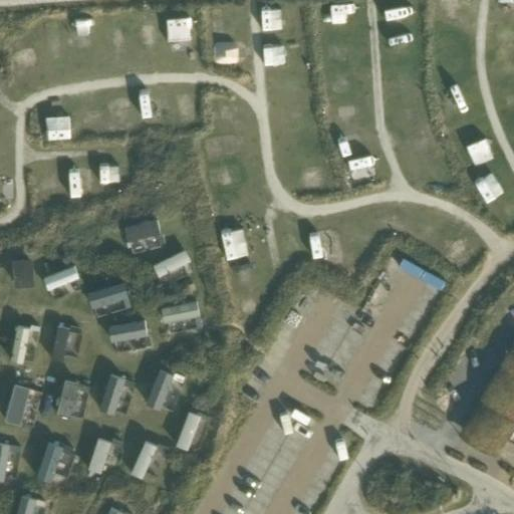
[(162,231),(158,217),(124,226),(129,239),(162,231)]
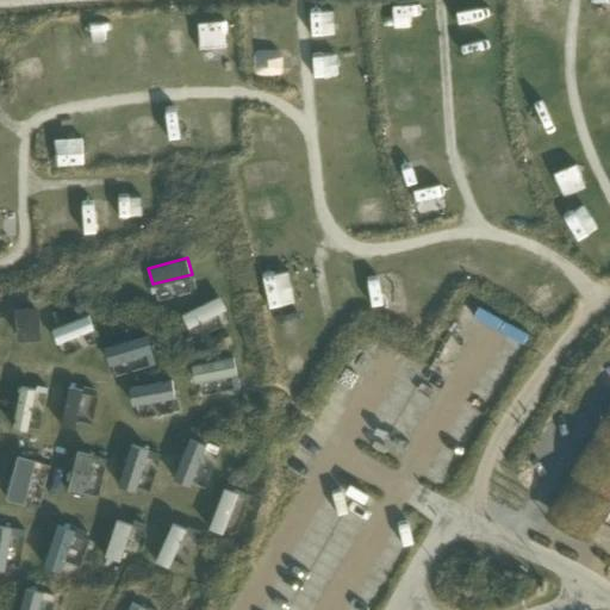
[(228,307),(221,294),(182,313),(190,328),(228,307)]
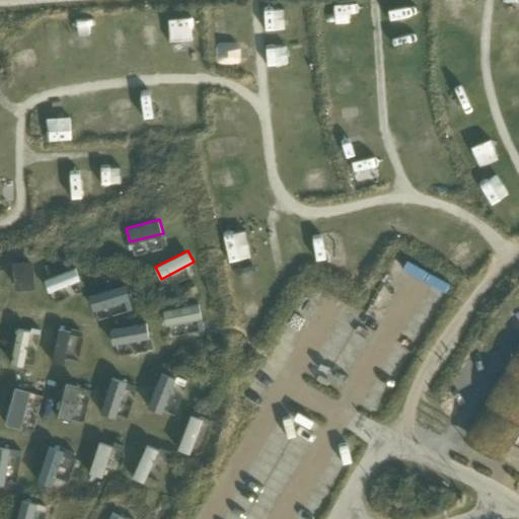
[(15,265),(16,289),(32,288),(30,264),(15,265)]
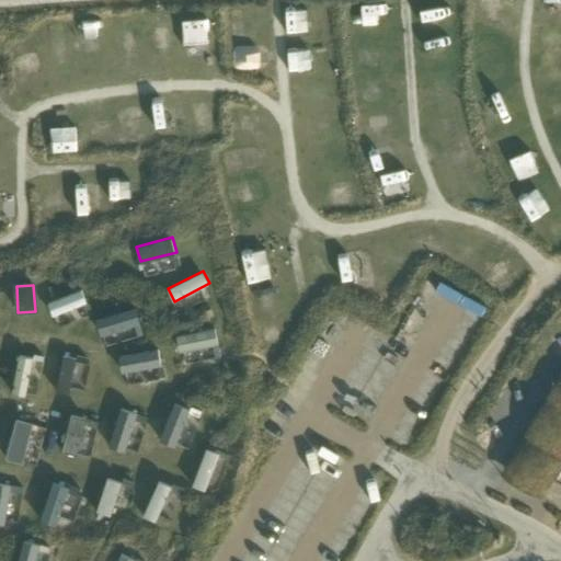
[(88,301),(81,286),(47,301),(54,316),(88,301)]
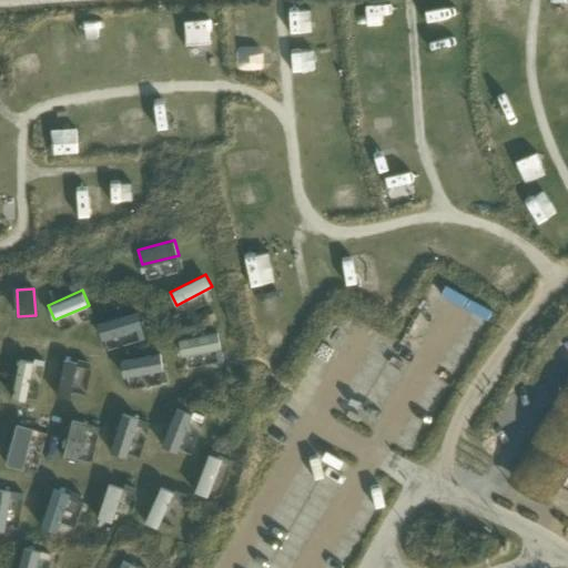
[(141,325),(137,308),(111,316),(97,321),(101,337),(141,325)]
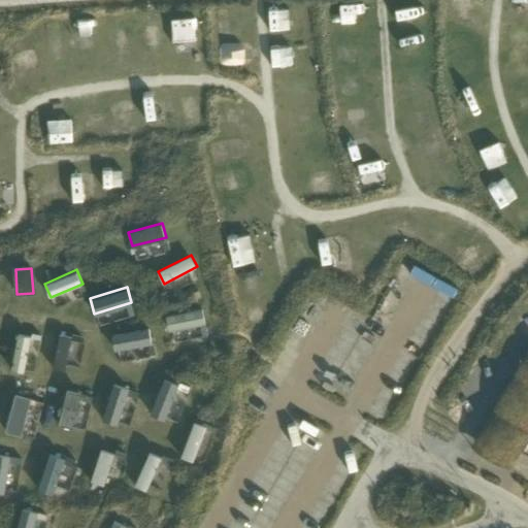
[(205,322),(202,306),(166,314),(169,329),(205,322)]
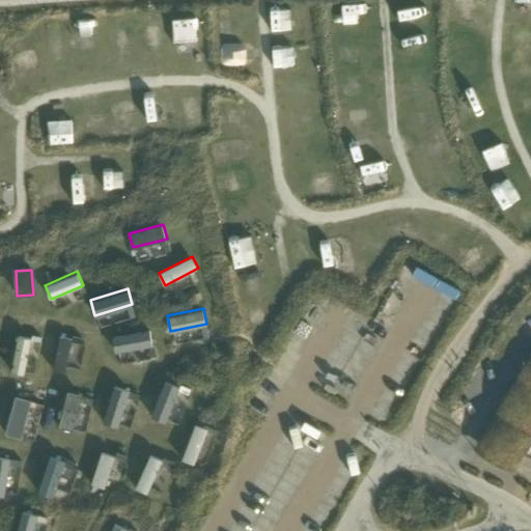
[(152,343),(149,328),(112,336),(116,351),(152,343)]
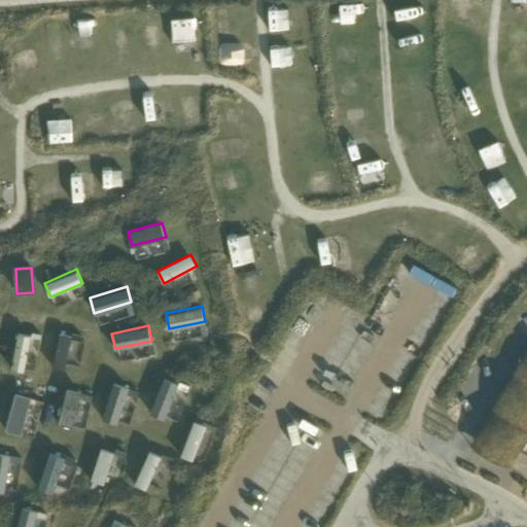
[(24,371),(31,334),(19,331),(11,367),(24,371)]
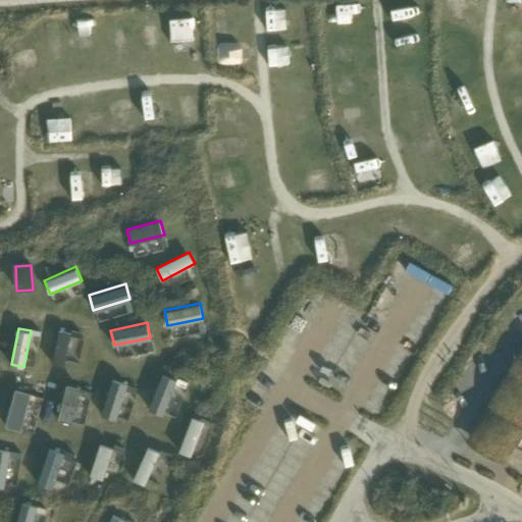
[(64,365),(70,331),(58,328),(52,362),(64,365)]
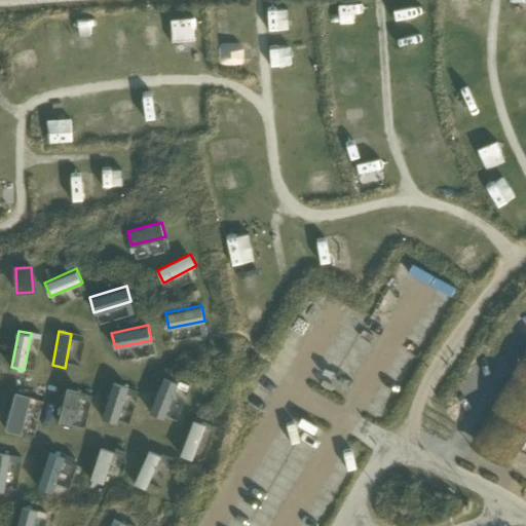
[(525,348),(481,428),(517,449),(525,433),(525,348)]
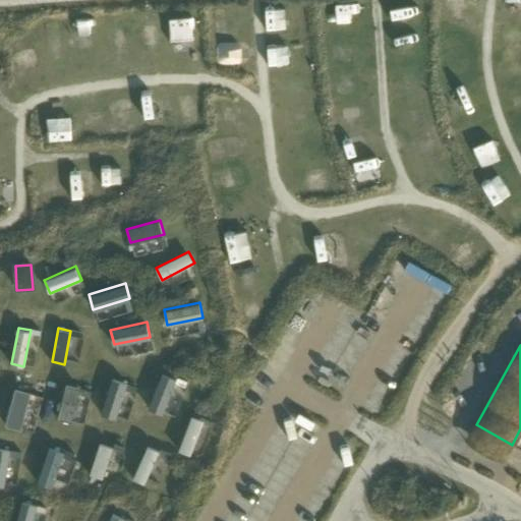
[(163,412),(177,378),(163,372),(149,407),(163,412)]
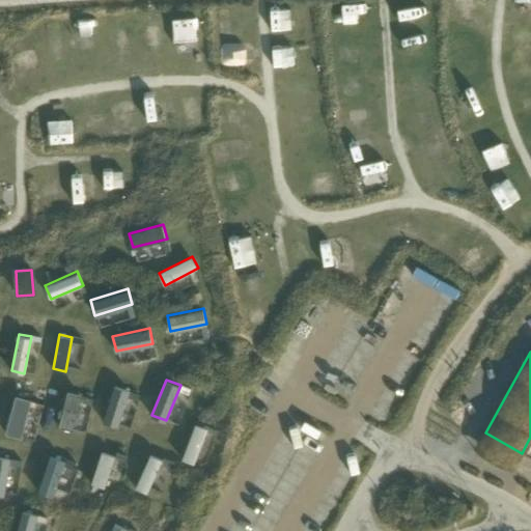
[(118,426),(130,389),(115,385),(104,421),(118,426)]
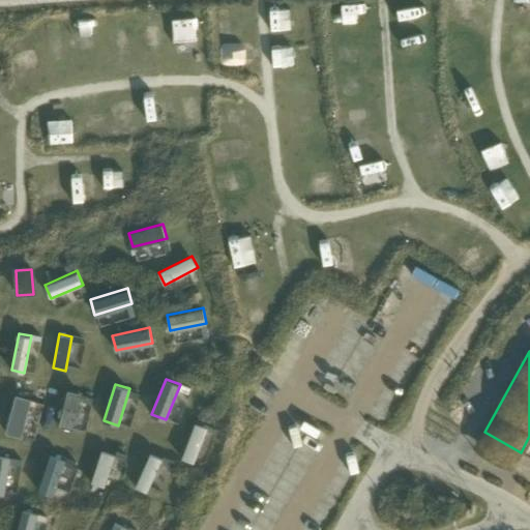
[(74,429),(82,392),(67,389),(59,424),(74,429)]
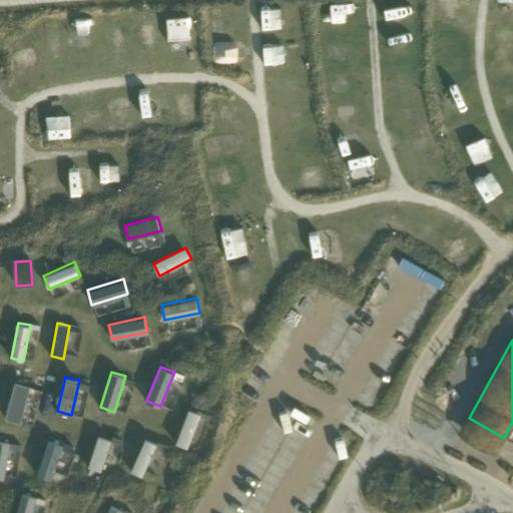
[(20,422),(30,385),(14,381),(5,418),(20,422)]
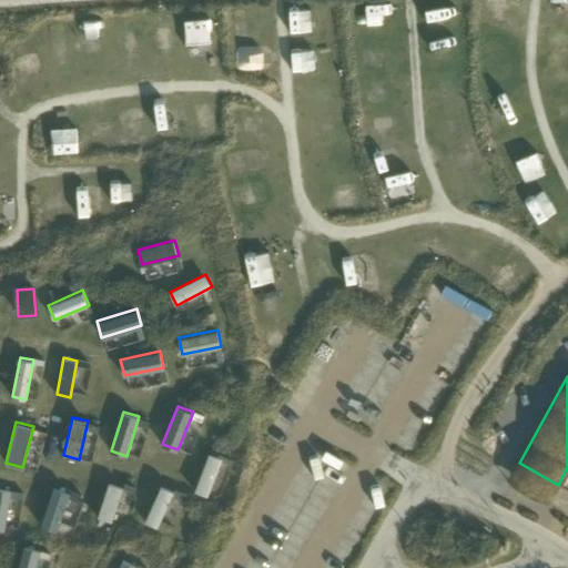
[(208,496),(222,457),(210,453),(194,490),(208,496)]
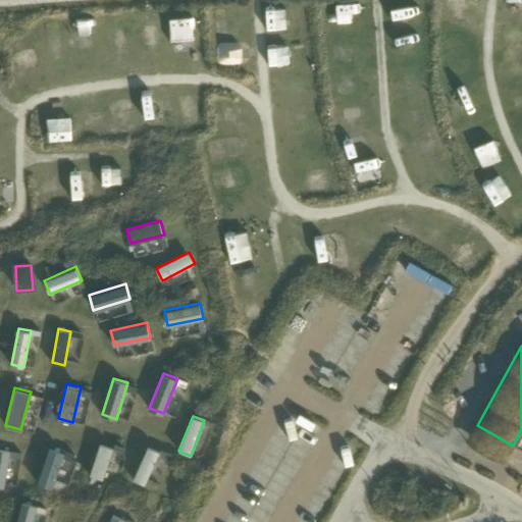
[(102,479),(113,447),(100,442),(90,475),(102,479)]
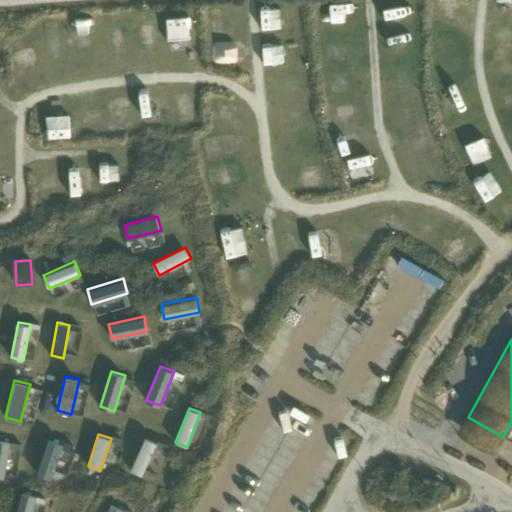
[(142,476),(157,442),(148,439),(145,437),(130,471),(142,476)]
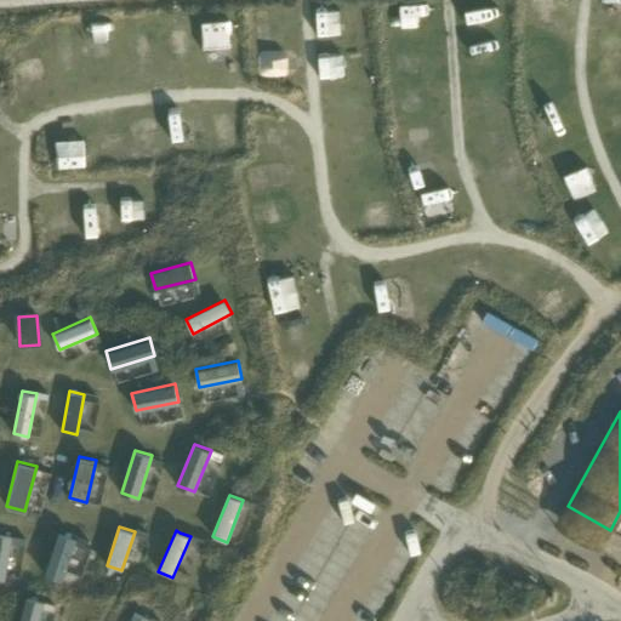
[(62,580),(75,537),(58,531),(44,575),(62,580)]
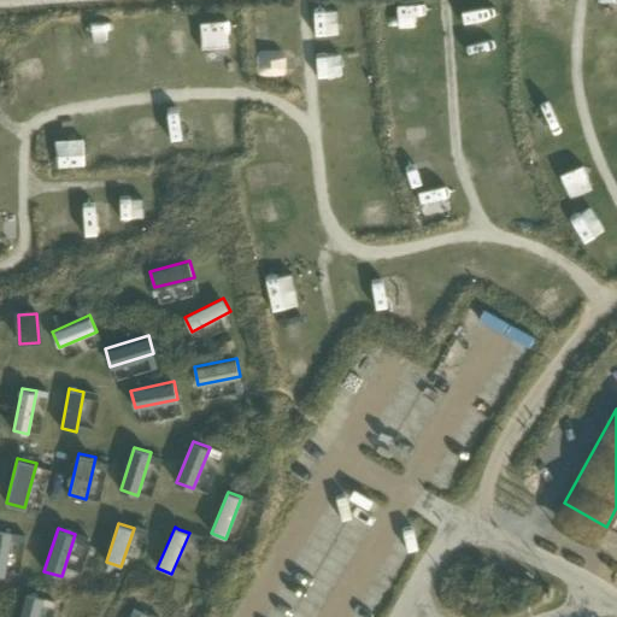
[(0,574),(5,575),(12,532),(0,529),(0,574)]
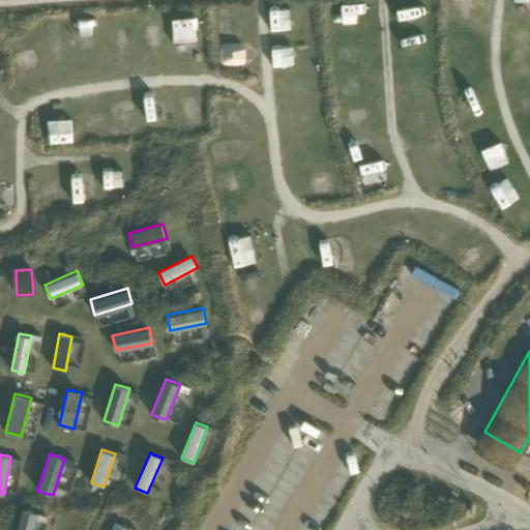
[(25,473),(23,457),(11,459),(13,474),(25,473)]
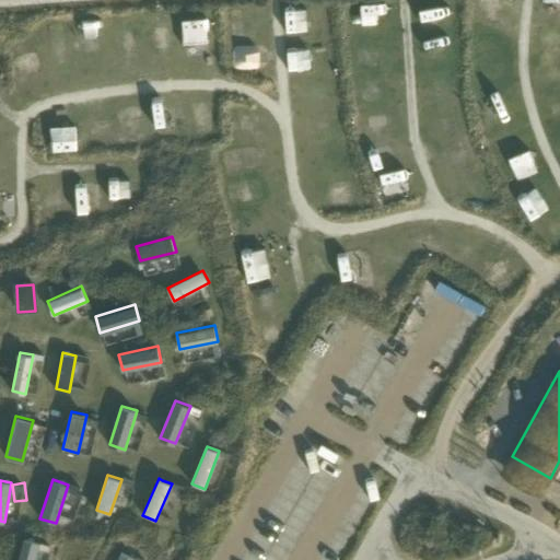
[(34,559),(39,541),(23,538),(16,559),(34,559)]
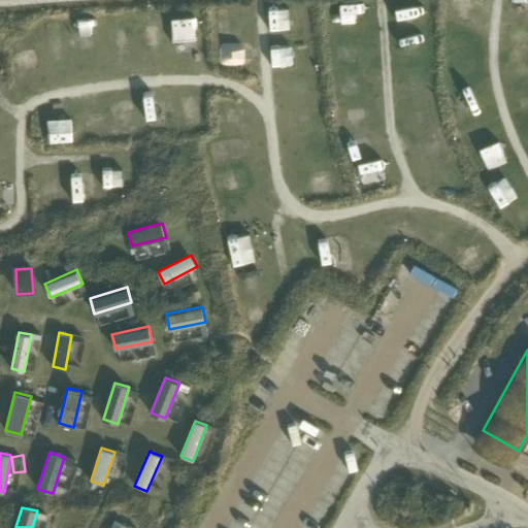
[(41,509),(36,527),(47,527),(52,512),(41,509)]
